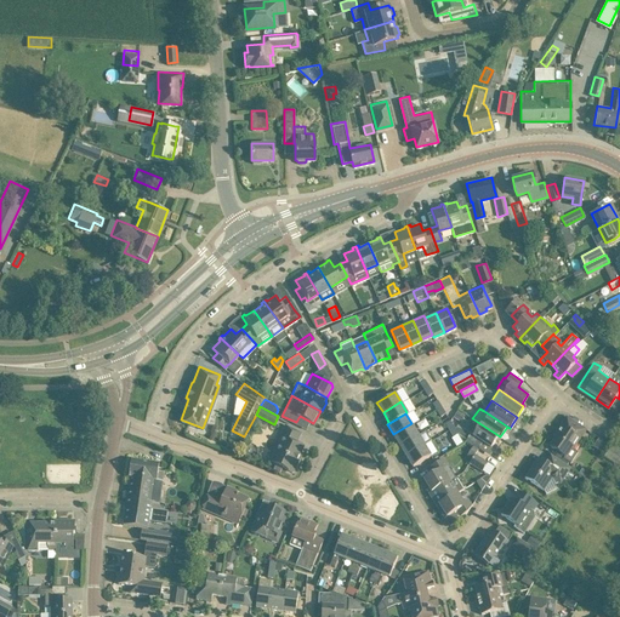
[(585,428),(567,416),(566,415),(553,434),(555,435),(549,444),(564,455),(563,457),(569,461),(576,450),(572,447),(578,438),(585,428)]
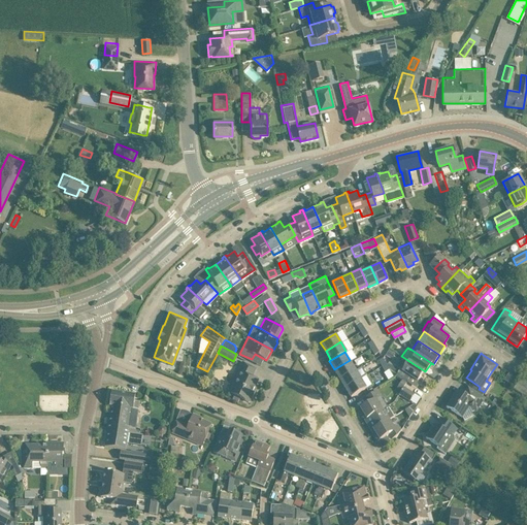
[(380,363),(384,360),(380,354),(375,356),(380,363)]
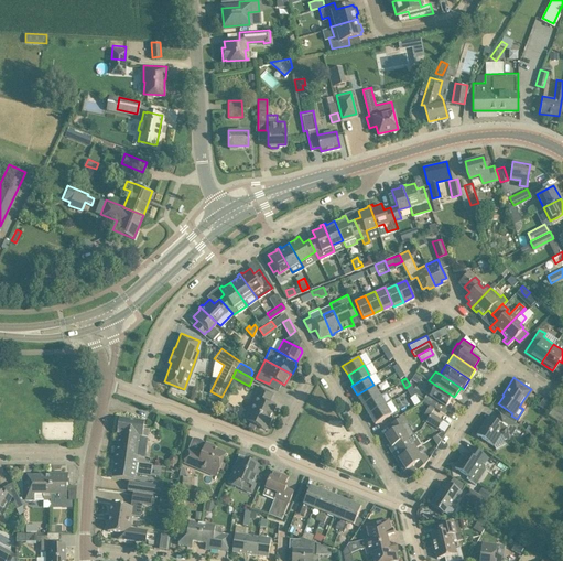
[(249,409),(252,411),(248,419),(264,428),(270,418),(269,417),(274,405),(268,401),(272,391),(258,385),(252,397),(255,399),(249,409)]
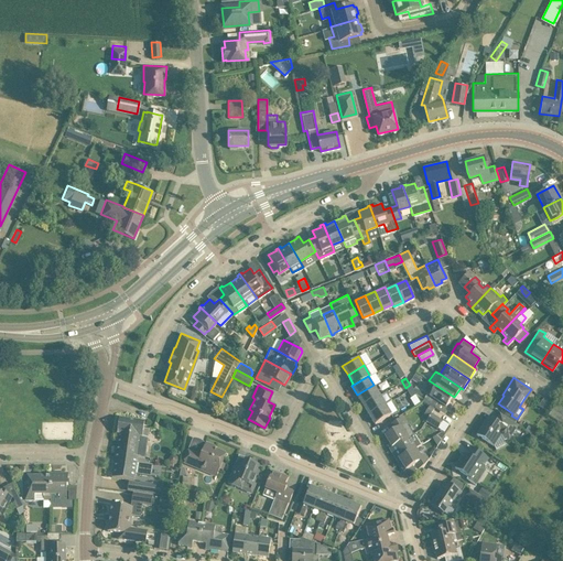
[(363,405),(379,394),(374,385),(357,395),(363,405)]
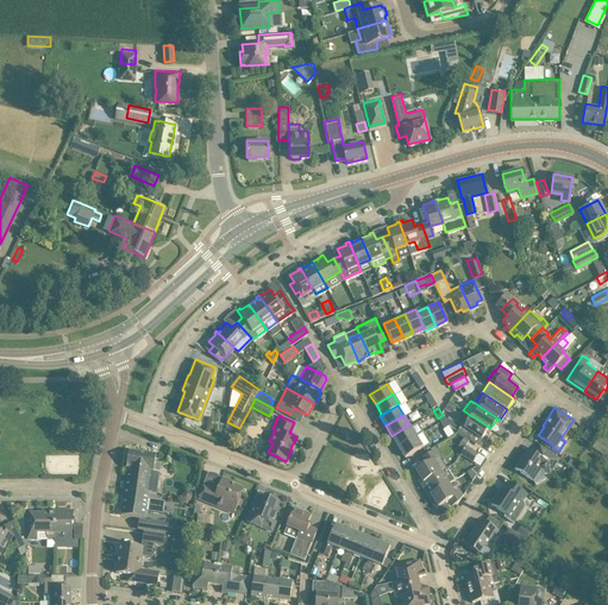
[(449,423),(445,418),(443,415),(438,418),(444,427),(449,423)]
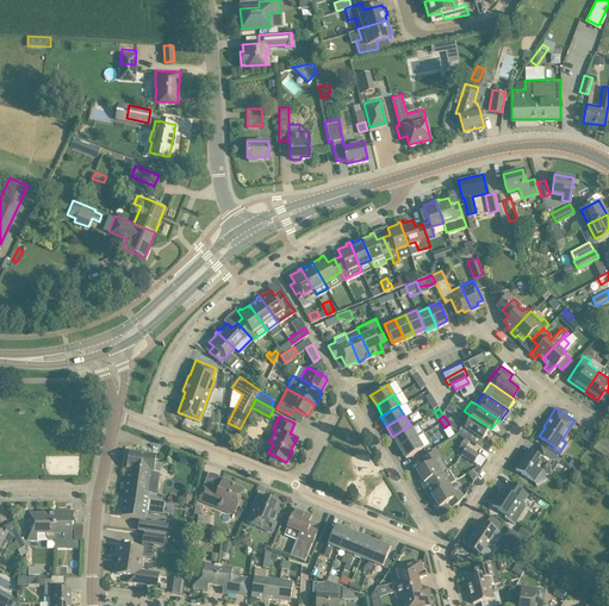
[(491,429),(471,416),(464,426),(458,422),(459,420),(448,416),(446,419),(449,424),(459,429),(458,431),(470,438),(473,432),(482,438),(489,428),(491,429)]
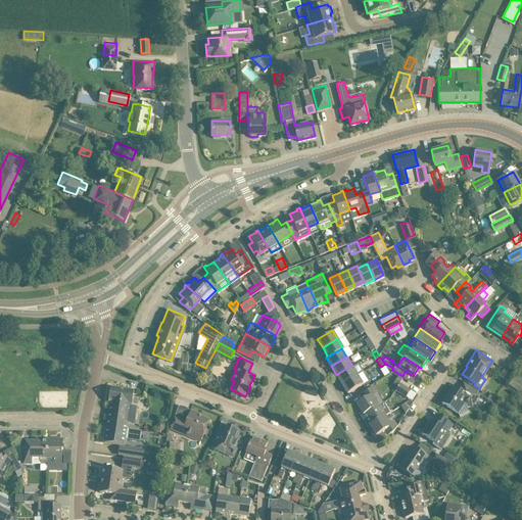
[(341,383),(357,374),(351,365),(336,375),(341,383)]
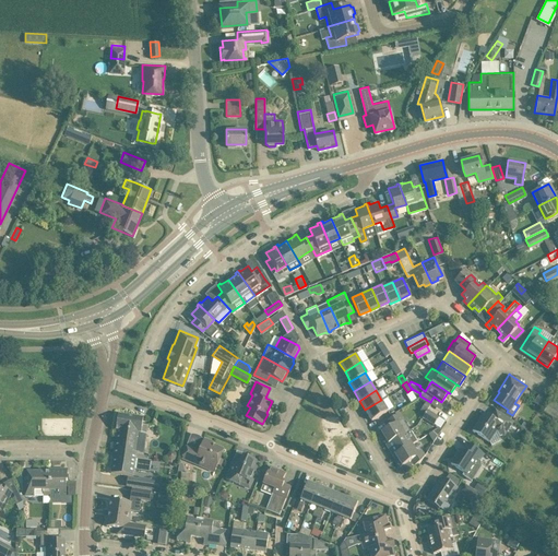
[(543,410),(557,420),(557,402),(551,398),(543,410)]
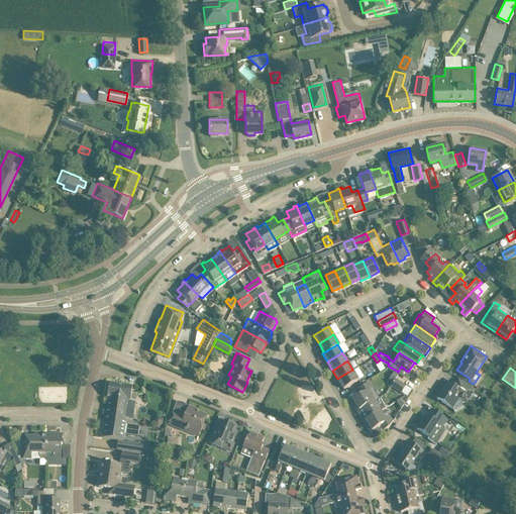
[(343,387),(351,382),(357,378),(352,370),(337,379),(343,387)]
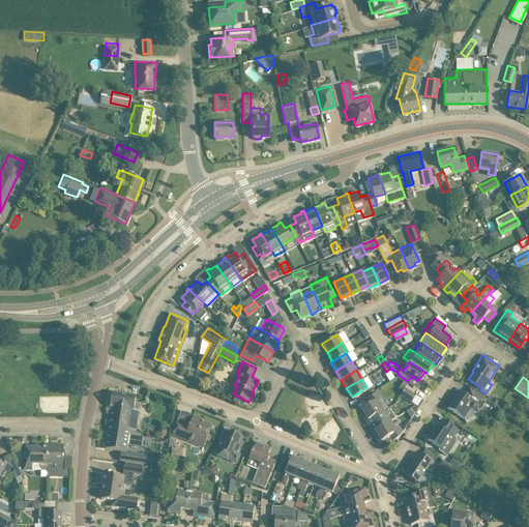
[(407,382),(403,379),(398,387),(402,390),(405,386),(407,382)]
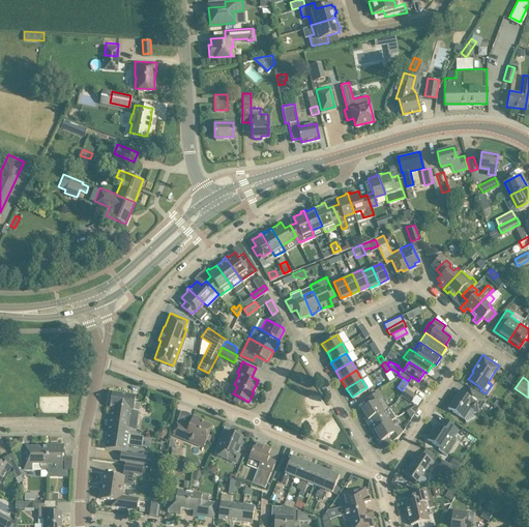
[(415,393),(407,388),(405,386),(402,390),(400,393),(410,401),(415,393)]
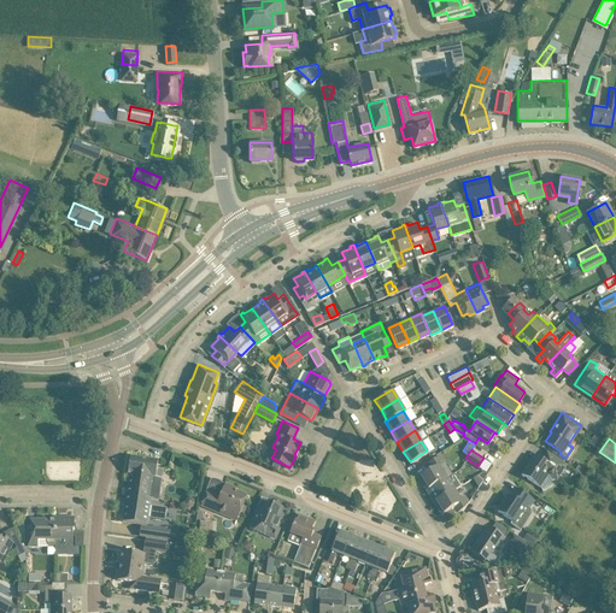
[(562,461),(556,458),(546,451),(541,458),(538,455),(535,459),(532,455),(521,473),(539,485),(547,473),(556,479),(567,464),(562,461)]
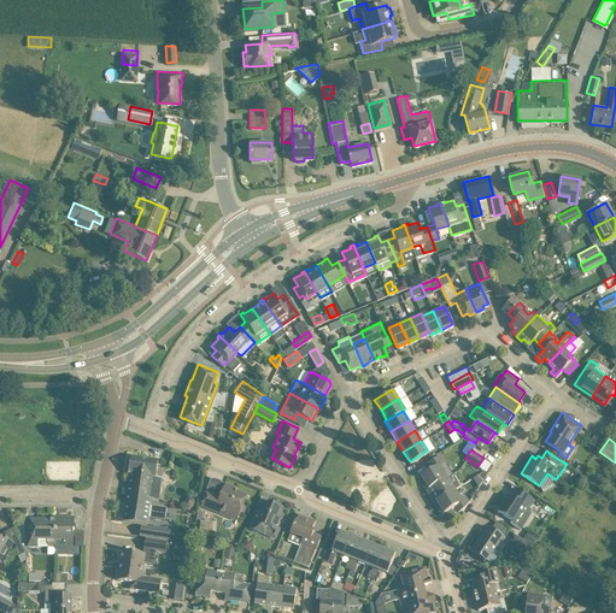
[(158,497),(160,478),(162,466),(157,466),(157,459),(129,454),(128,471),(129,471),(122,519),(146,523),(147,516),(164,518),(165,506),(150,504),(151,496),(158,497)]
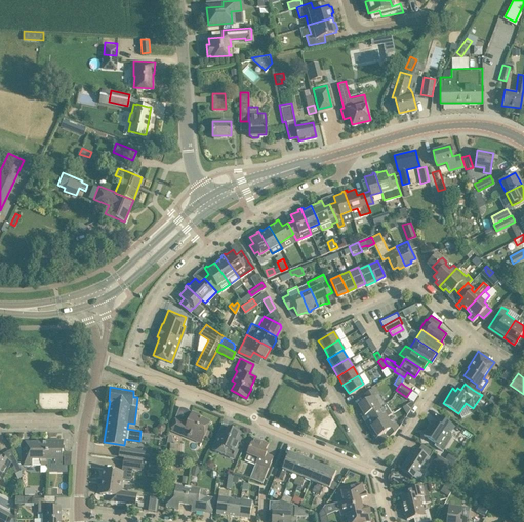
[(362,415),(379,404),(373,395),(377,392),(373,387),(370,389),(362,394),(365,399),(356,405),(362,415)]
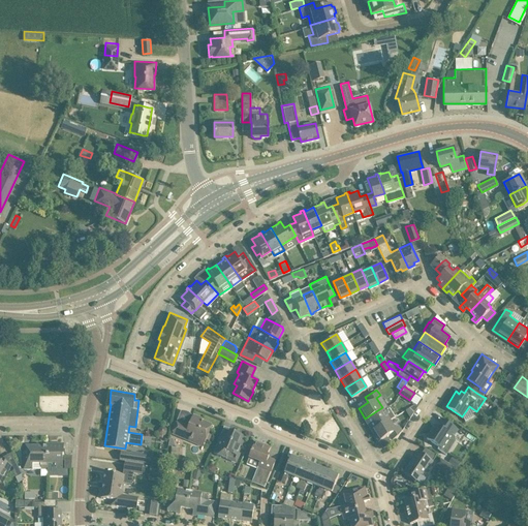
[(371,429),(389,419),(394,415),(387,405),(382,407),(365,419),(371,429)]
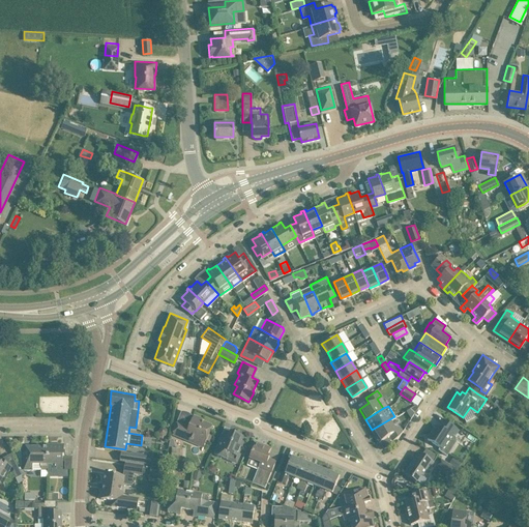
[(203,445),(207,434),(211,425),(200,420),(201,418),(193,415),(188,425),(177,420),(172,433),(203,445)]
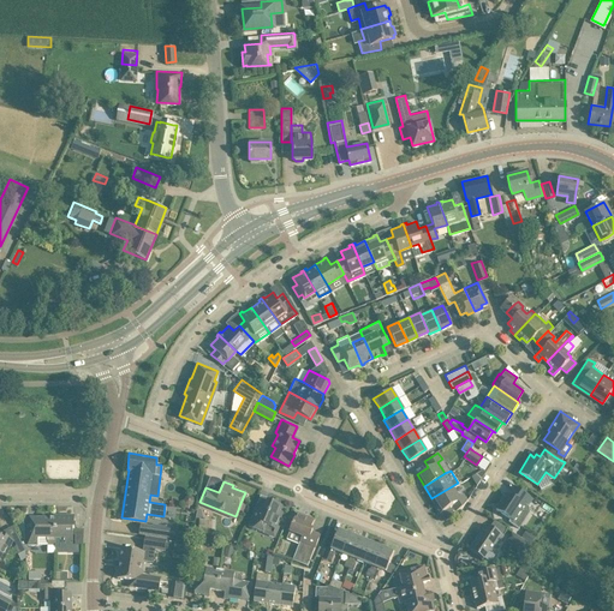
[(531,496),(513,485),(507,492),(508,492),(504,498),(502,497),(495,508),(505,514),(510,517),(507,520),(518,527),(529,510),(528,504),(526,503),(531,496)]
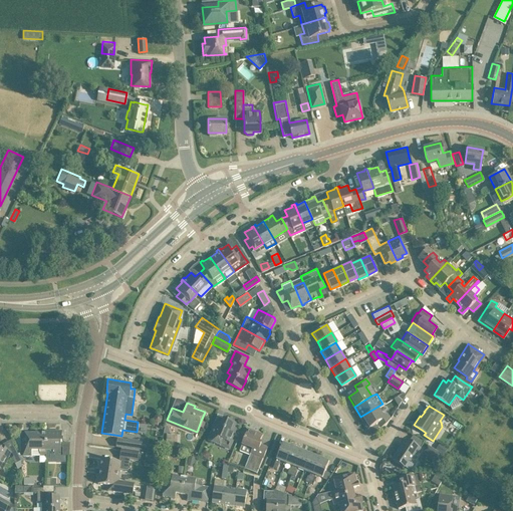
[(390,417),(387,412),(382,414),(377,407),(360,417),(367,428),(376,422),(379,427),(386,423),(390,417)]
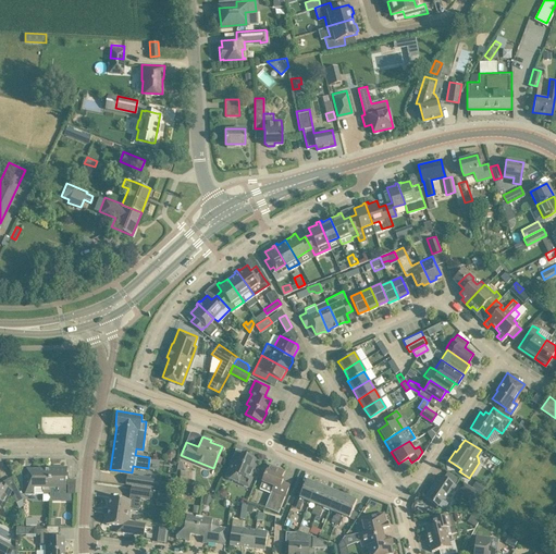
[(249,479),(251,472),(255,463),(252,462),(255,457),(242,452),(237,462),(231,459),(226,469),(223,476),(237,481),(246,484),(249,479)]
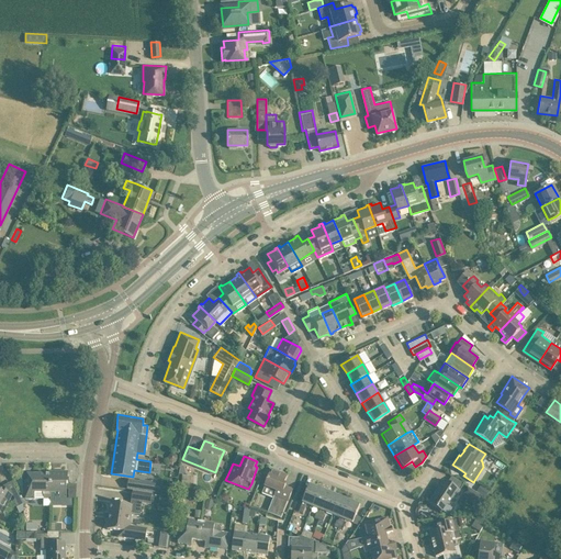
[(287,473),(271,467),(264,484),(276,489),(267,511),(280,516),(285,502),(288,498),(292,488),(284,484),(284,482),(283,481),(287,473)]
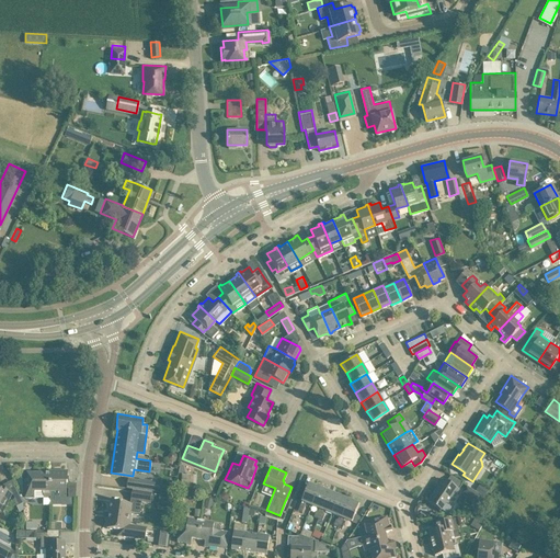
[(49,490),(49,469),(48,469),(48,471),(32,471),(32,481),(24,481),(24,492),(24,496),(49,496),(49,490)]
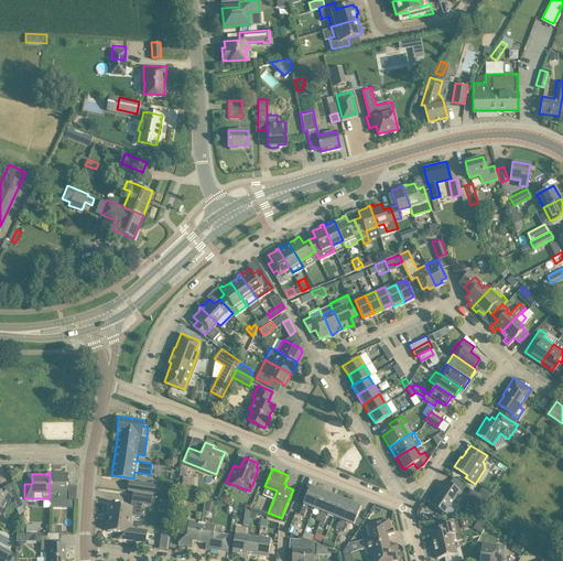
[(66,484),(67,484),(67,472),(50,472),(50,493),(58,493),(58,498),(66,498),(66,484)]
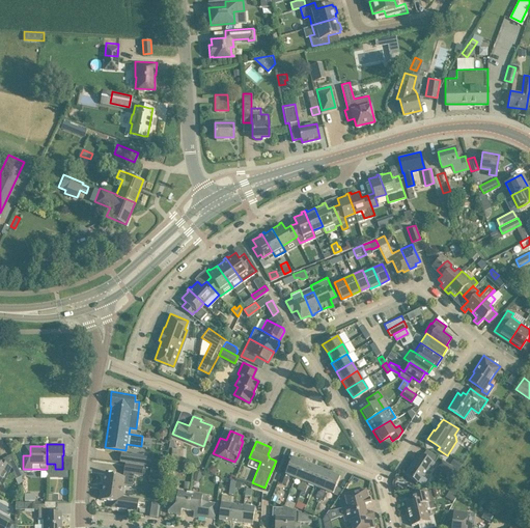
[(171,446),(170,459),(178,460),(179,447),(171,446)]
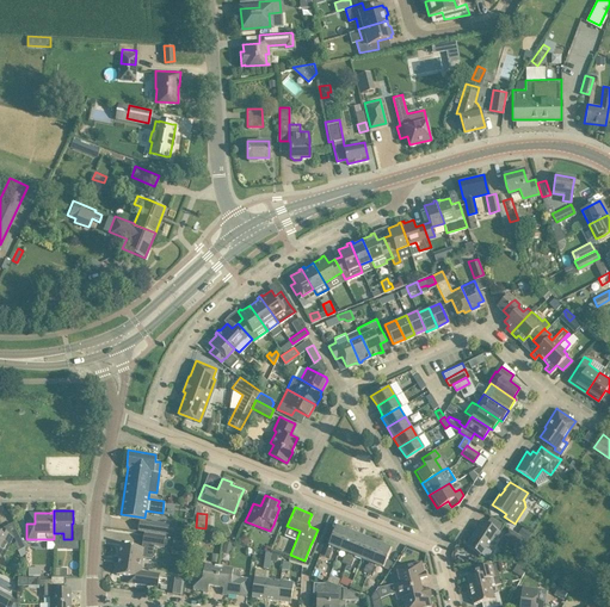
[(151,520),(148,531),(174,534),(176,527),(168,526),(170,522),(151,520)]
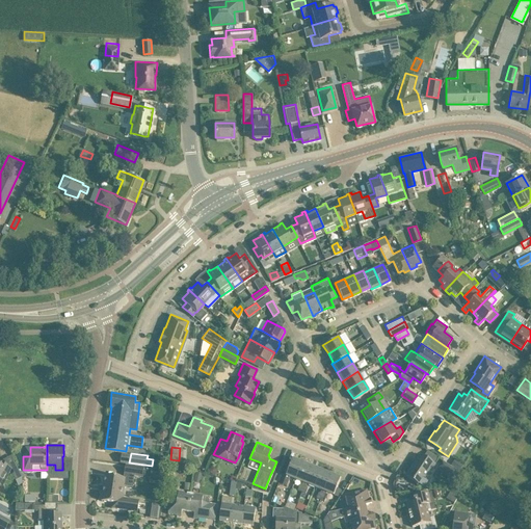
[(434,463),(428,458),(420,453),(405,474),(423,485),(427,478),(425,477),(434,463)]
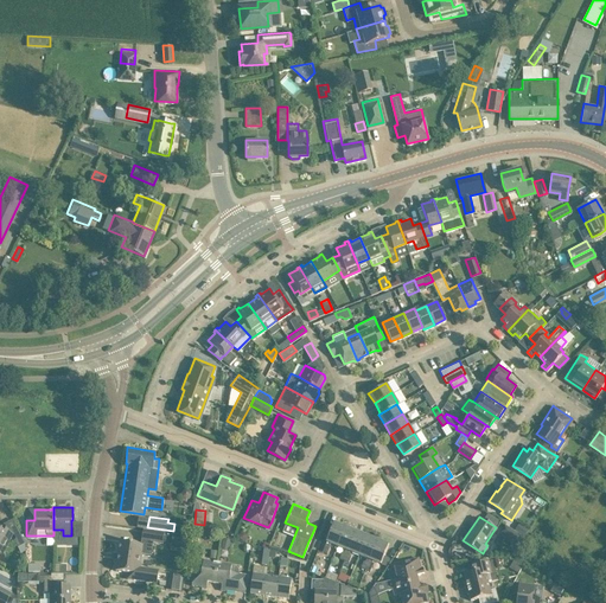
[(337,544),(344,525),(333,520),(329,531),(325,540),(321,550),(326,552),(329,546),(327,544),(329,541),(337,544)]
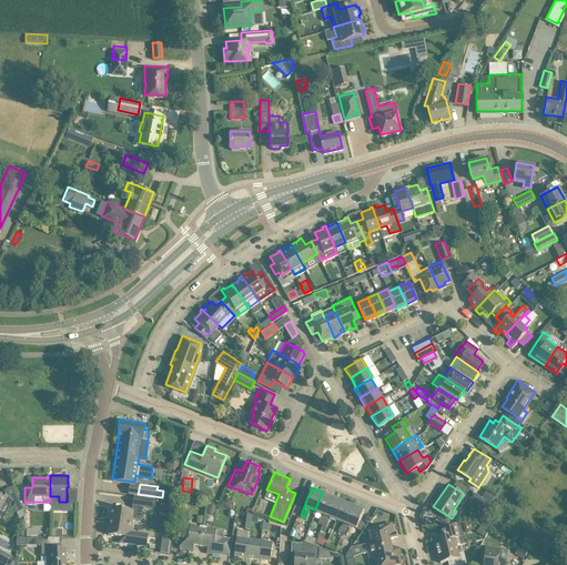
[(486,488),(481,496),(489,502),(494,494),(486,488)]
